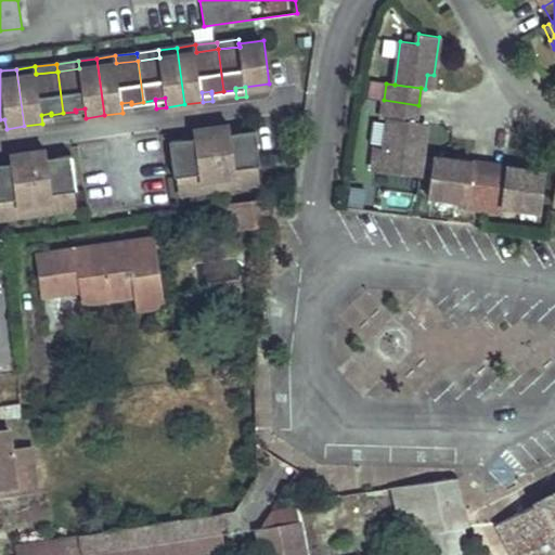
[(384,149),(376,147),(373,170),(420,176),(425,134),(418,133),(421,123),(416,121),(418,105),(384,100),(381,117),(388,118),(384,149)]
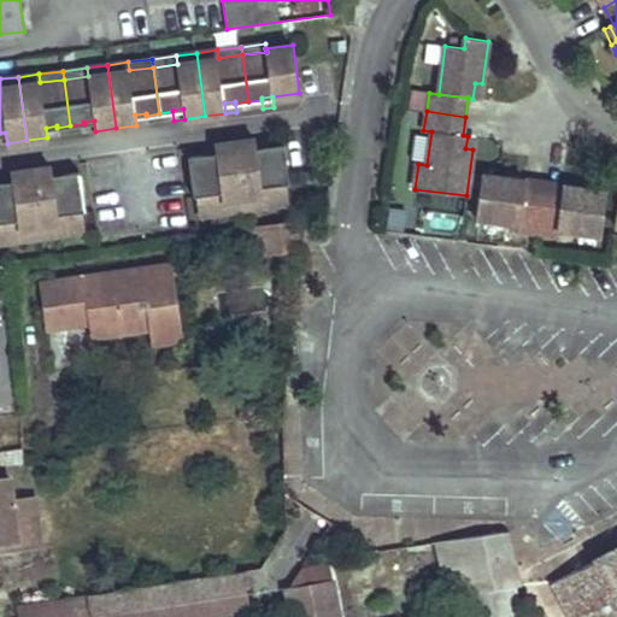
[(135,115),(136,125),(147,124),(146,116),(146,113),(135,115)]
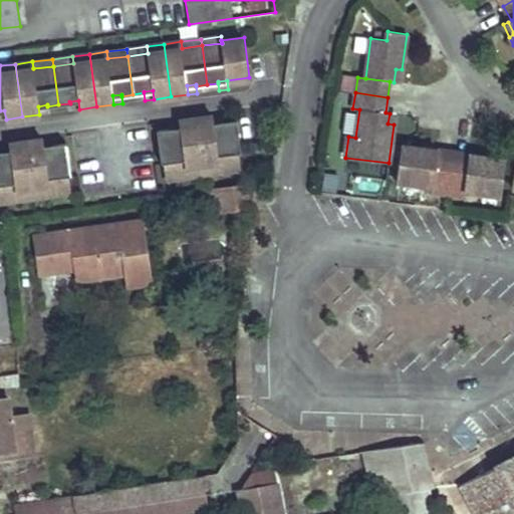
[(70,110),(79,109),(78,100),(69,101),(70,103),(70,110)]
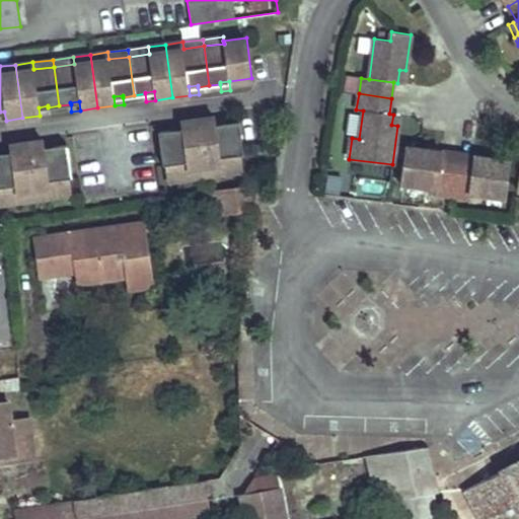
[(39,107),(40,116),(49,115),(48,107),(48,105),(39,107)]
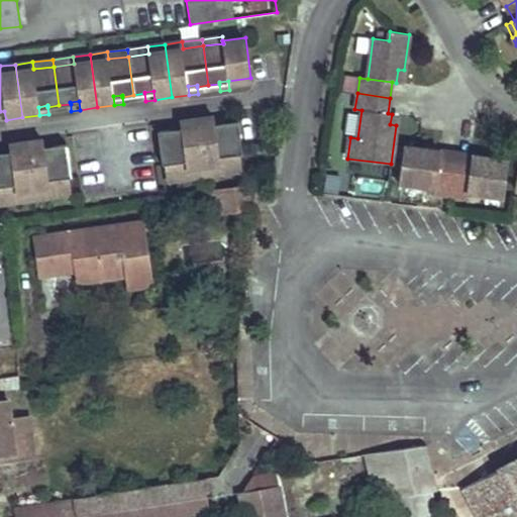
[(223,116),(214,117),(215,125),(224,124),(224,123),(223,116)]
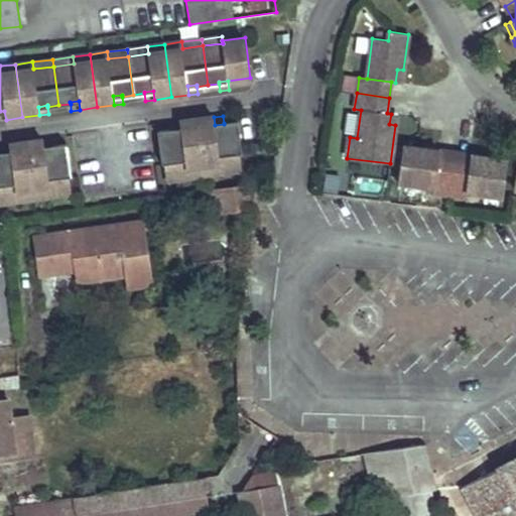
[(214,117),(197,119),(205,175),(222,173),(220,164),(241,161),(240,154),(242,154),(238,121),(224,123),(224,124),(215,125),(214,117)]
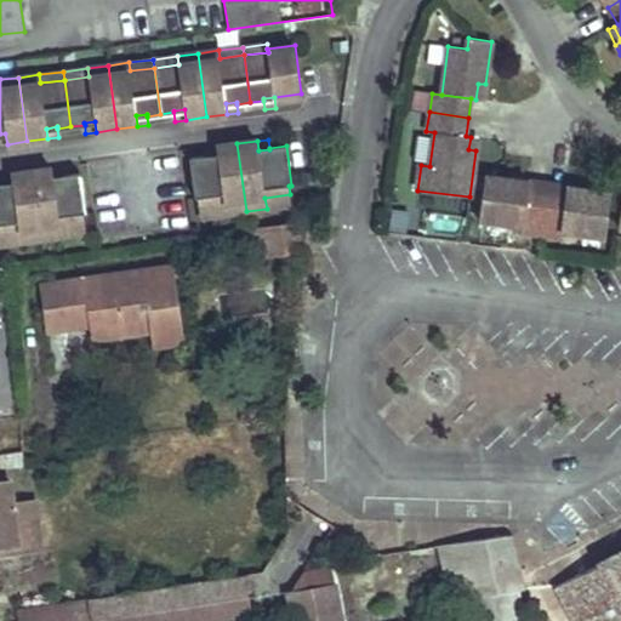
[(246,211),(237,143),(216,146),(217,157),(206,158),(206,157),(189,159),(195,199),(198,198),(199,206),(224,203),(226,214),(246,211)]
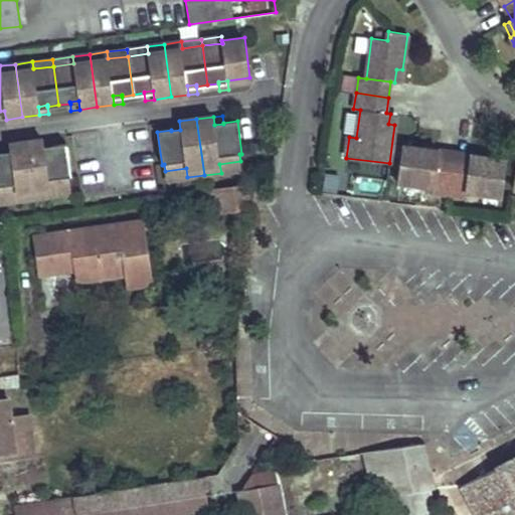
[(180,130),(179,121),(170,123),(171,130),(171,131),(180,130)]
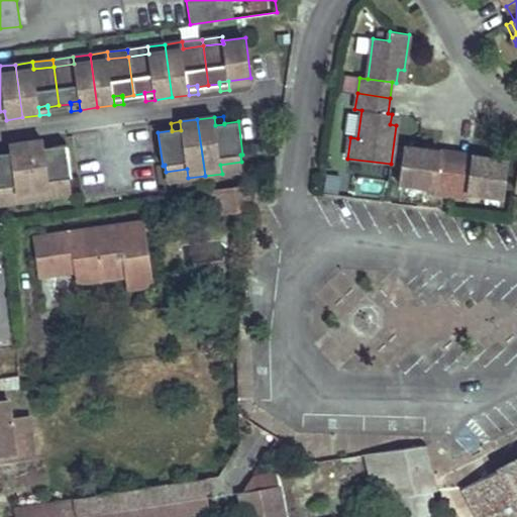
[(53,139),(43,140),(44,148),(54,147),(53,146),(53,139)]
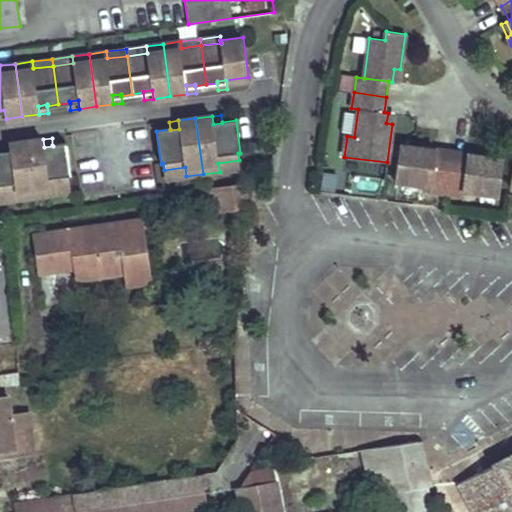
[(43,139),(26,141),(33,197),(50,195),(49,186),(70,183),(69,176),(71,176),(66,143),(52,145),(53,146),(44,147),(43,139)]
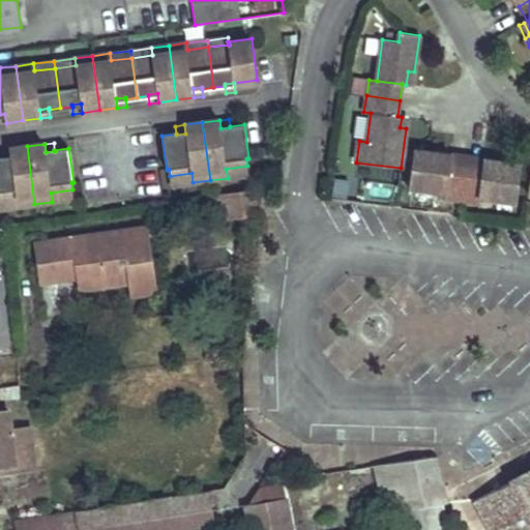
[(34,204),(27,146),(9,148),(10,157),(1,158),(1,157),(0,156),(0,199),(16,197),(18,206),(34,204)]
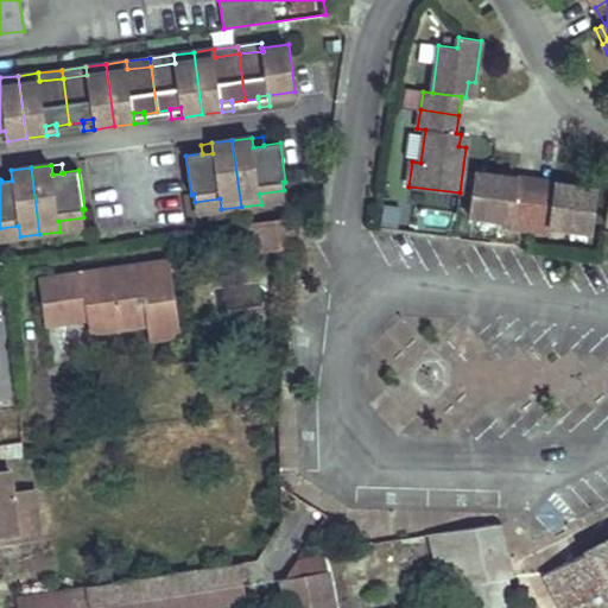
[(12,181),(11,170),(0,172),(1,181),(1,182),(12,181)]
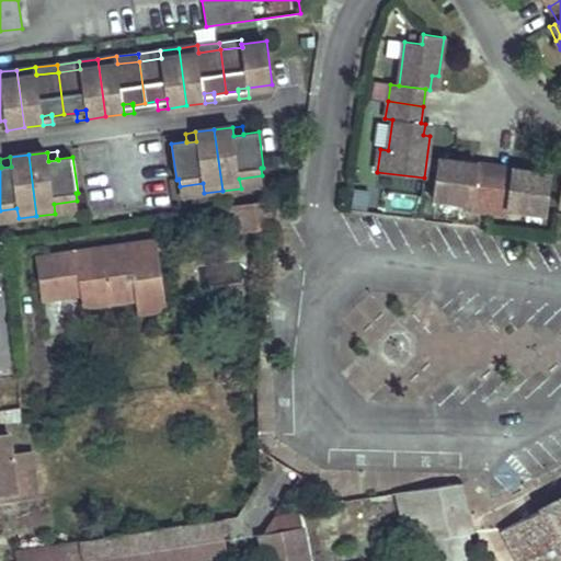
[(460,162),(437,159),(433,198),(471,204),(470,209),(488,212),(493,176),(477,174),(477,171),(459,169),(460,162)]
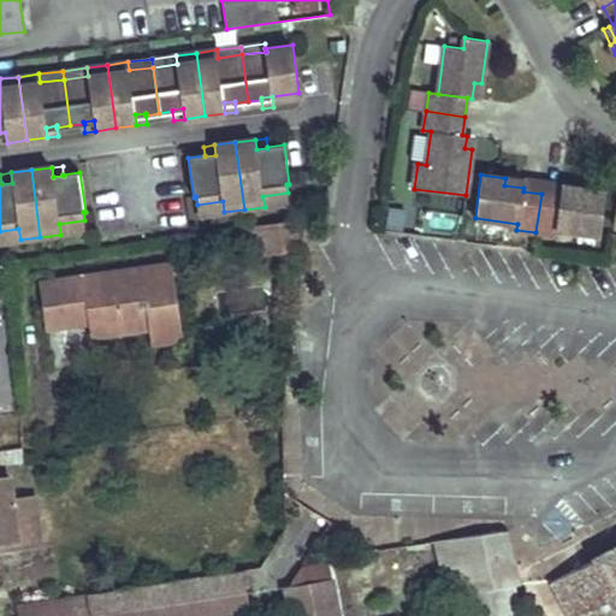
[(542,194),(543,183),(505,178),(504,185),(523,188),(523,191),(542,194)]
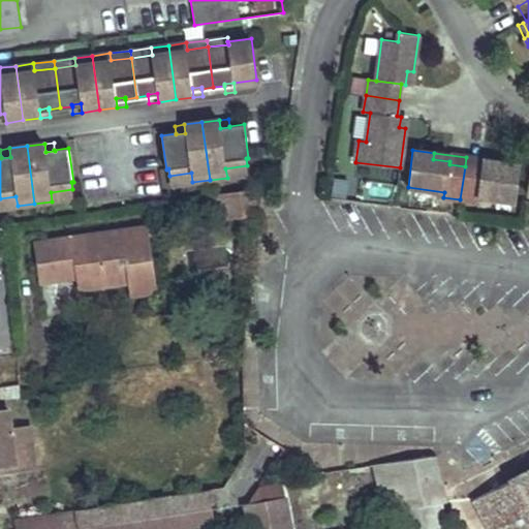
[(499,161),(466,157),(465,166),(480,169),(481,165),(498,167),(499,161)]
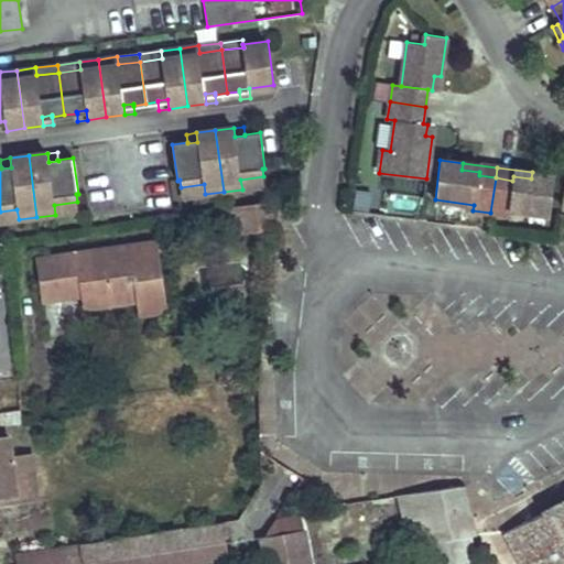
[(509,215),(510,209),(549,215),(554,175),(532,172),(531,179),(513,176),(512,181),(496,177),(490,213),(509,215)]
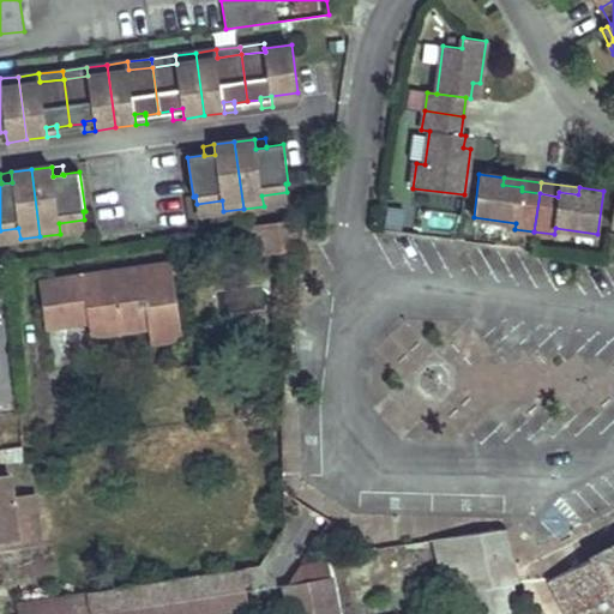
[(262,196),(264,206),(288,203),(287,192),(262,196)]
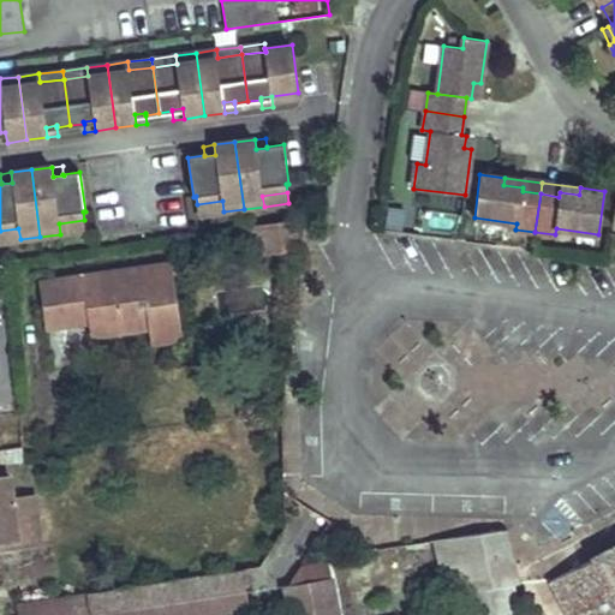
[(198,215),(224,212),(222,201),(197,204),(198,215)]
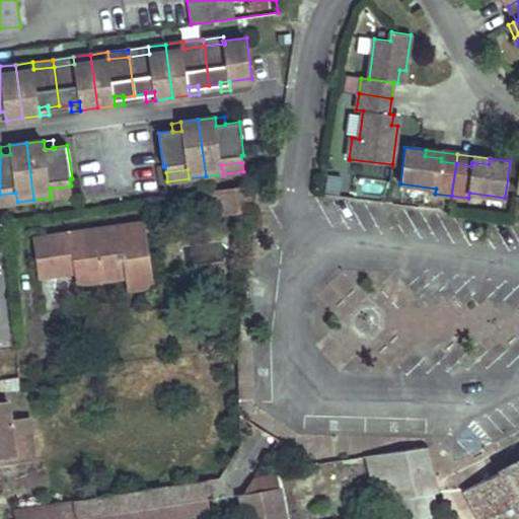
[(244,213),(253,211),(256,183),(240,187),(244,213)]
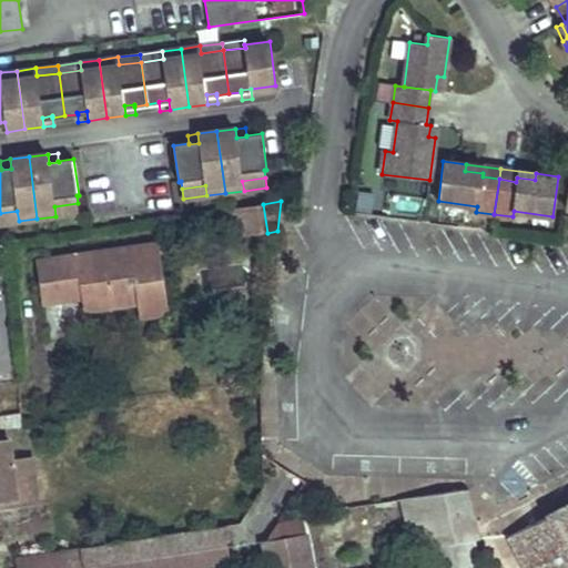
[(54,206),(56,216),(79,213),(78,203),(54,206)]
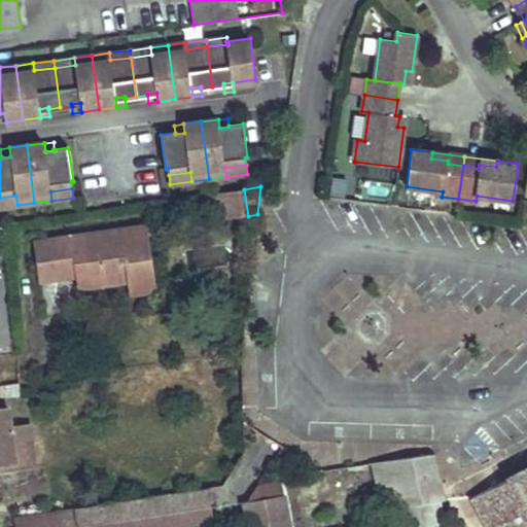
[(216,194),(220,219),(248,216),(244,189),(216,194)]
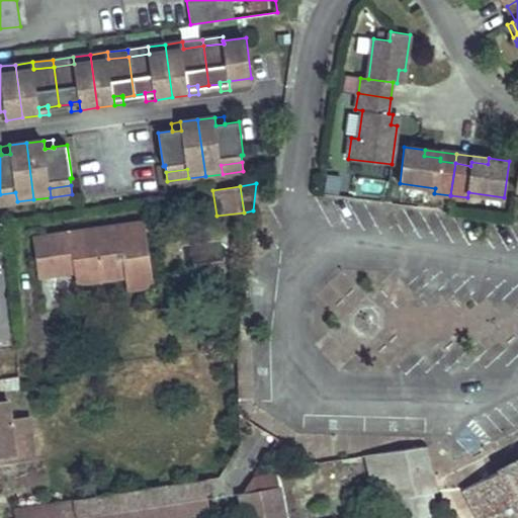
[(0,203),(17,201),(15,192),(0,194),(0,203)]
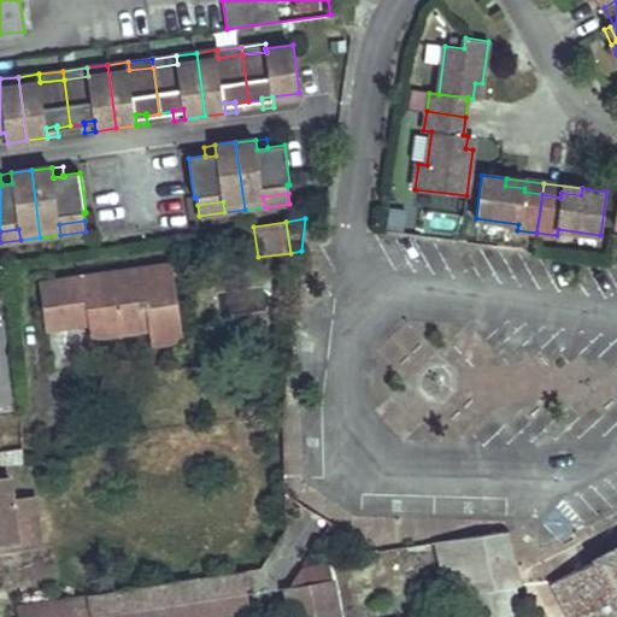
[(183,339),(172,265),(40,285),(46,329),(69,325),(65,299),(86,297),(89,322),(90,336),(150,328),(151,344),(183,339)]
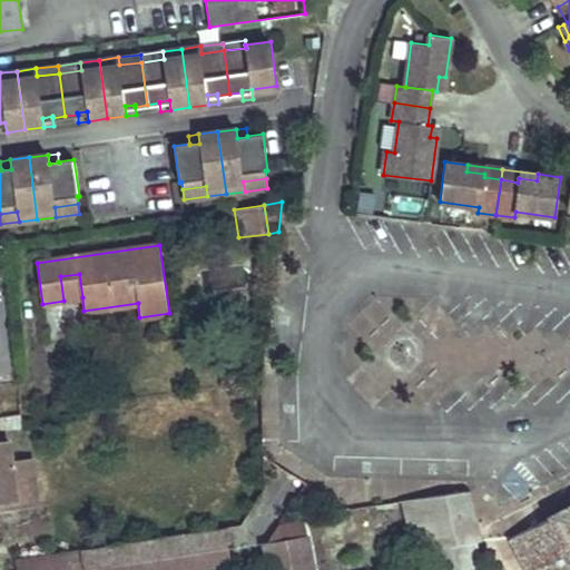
[(64,301),(82,297),(79,274),(60,276),(64,301)]
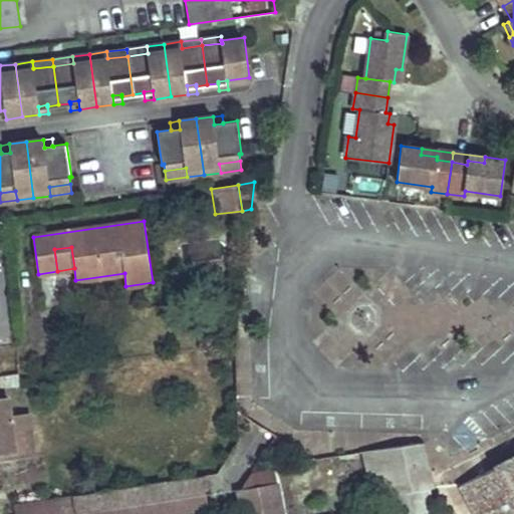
[(17,373),(0,375),(0,388),(19,386),(17,373)]
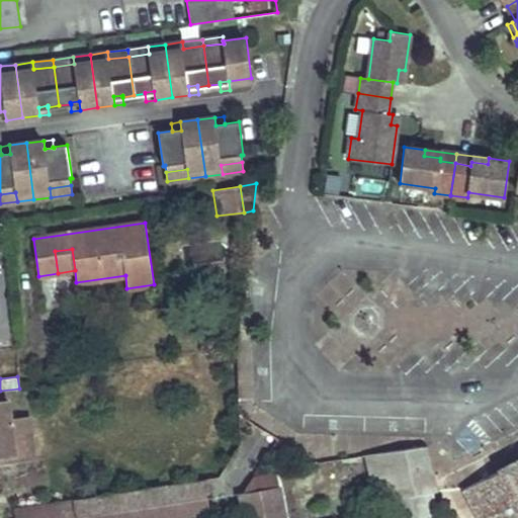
[(10,421),(8,402),(0,402),(0,461),(33,458),(29,419),(10,421)]
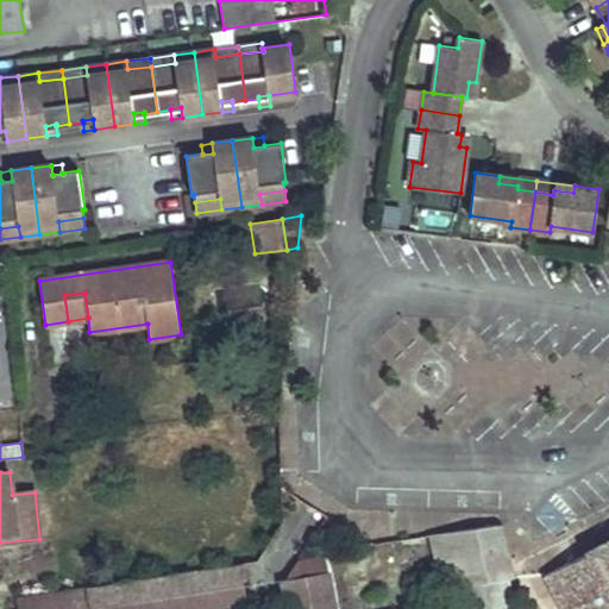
[(502,525),(431,534),(438,563),(456,559),(463,586),(456,588),(458,608),(513,608),(508,579),(515,577),(502,525)]
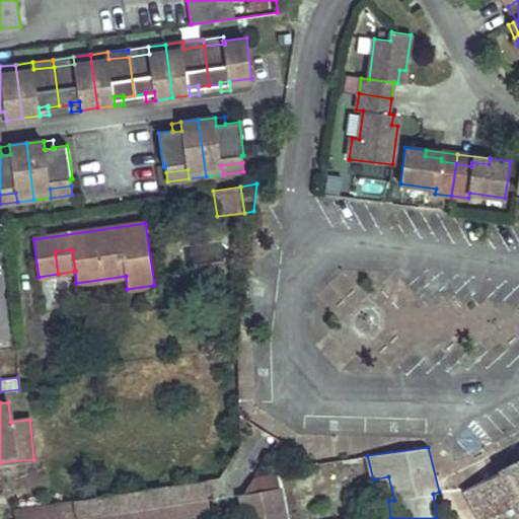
[(518,518),(518,455),(459,489),(475,518),(518,518)]
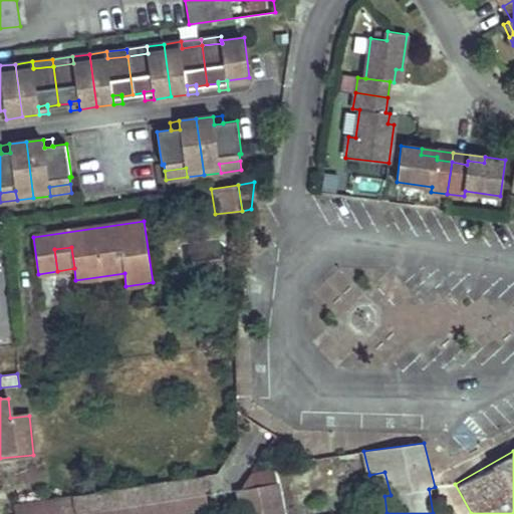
[(239,492),(243,513),(282,513),(274,470),(250,474),(239,492)]
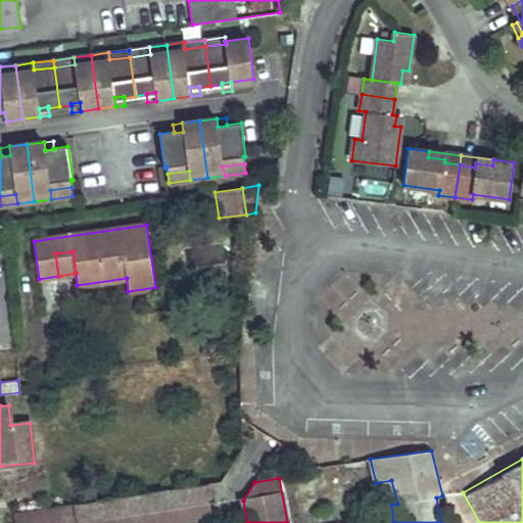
[(207,492),(209,492),(208,483),(75,504),(78,522),(198,522),(211,521),(207,492)]
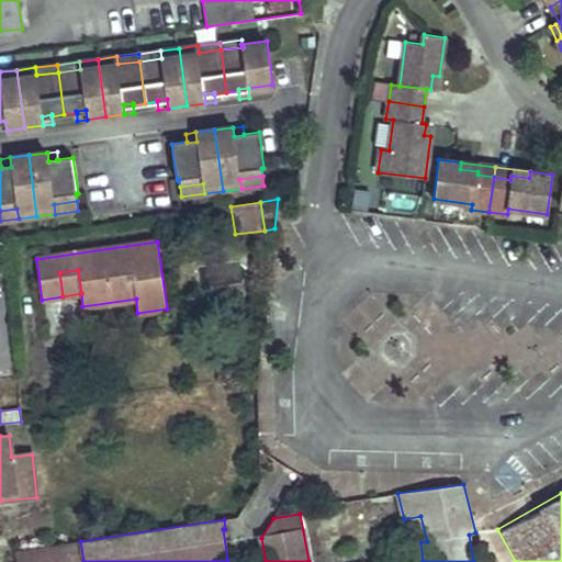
[(83,561),(80,541),(14,552),(15,561),(83,561)]
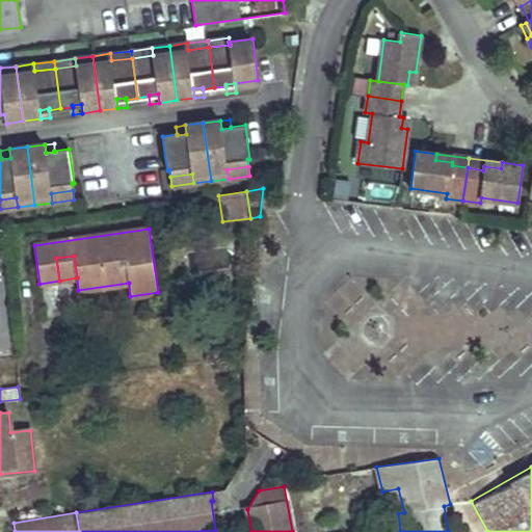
All buildings are outlined.
